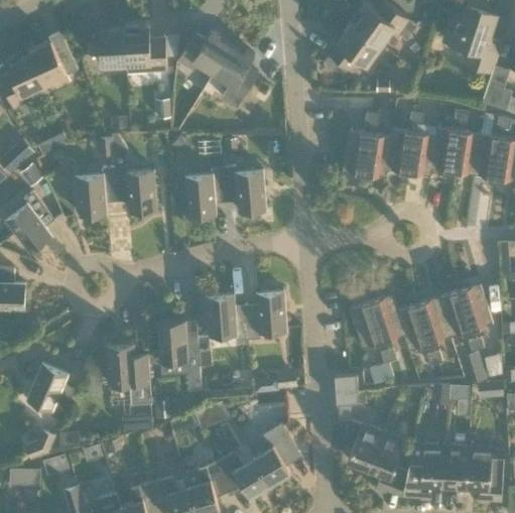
[(364,15),(355,26),(355,27),(380,45),(392,30),(406,40),(416,26),(383,1),(375,11),(365,4),(359,12),(364,15)]
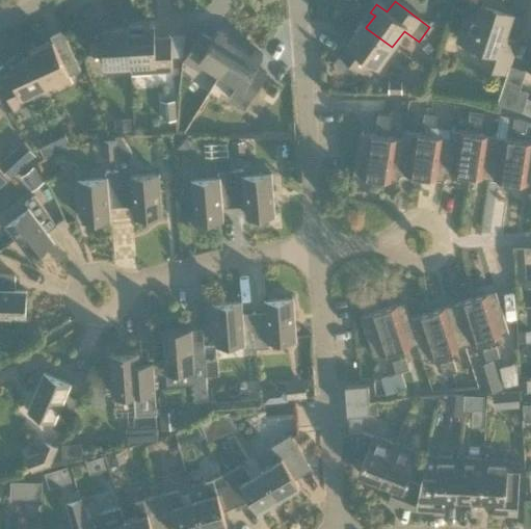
[(483,68),(506,75),(516,45),(502,41),(510,16),(480,5),(475,22),(466,19),(457,43),(488,53),(483,68)]
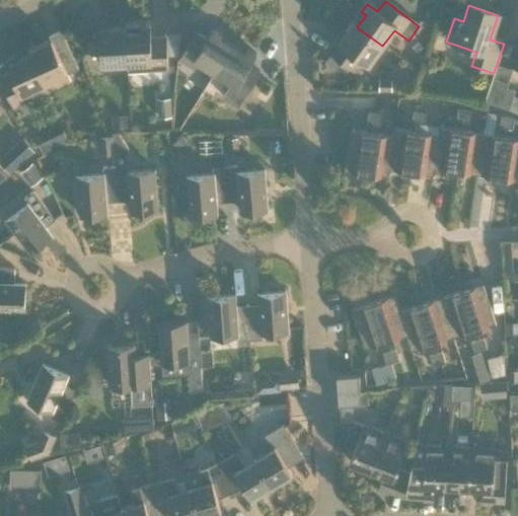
[(101,67),(127,66),(125,28),(99,29),(99,24),(87,25),(88,56),(100,55),(101,67)]
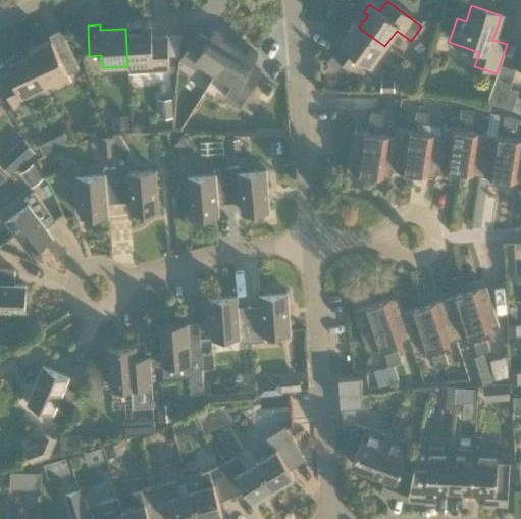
[(384,46),(359,28),(359,27),(355,24),(340,44),(337,43),(330,53),(355,71),(362,61),(370,66),(384,46)]
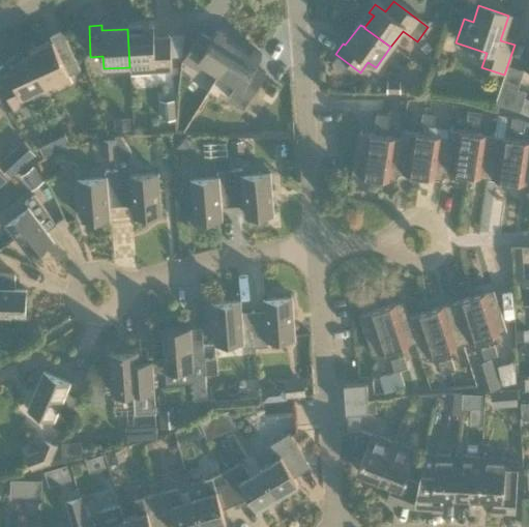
[(129,75),(150,74),(171,72),(169,39),(153,40),(152,27),(127,29),(129,67),(129,75)]
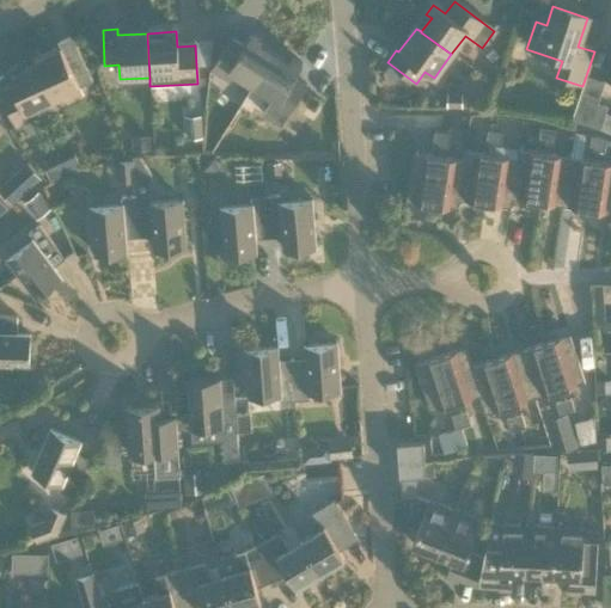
[(233,75),(252,88),(273,55),(258,45),(261,41),(251,35),(243,48),(230,40),(209,73),(228,84),(233,75)]
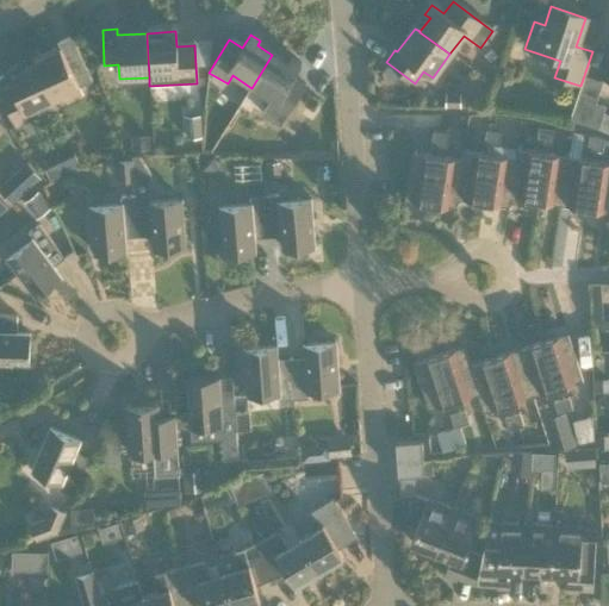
[(32,61),(35,67),(36,67),(51,101),(92,82),(70,37),(57,44),(60,49),(32,61)]
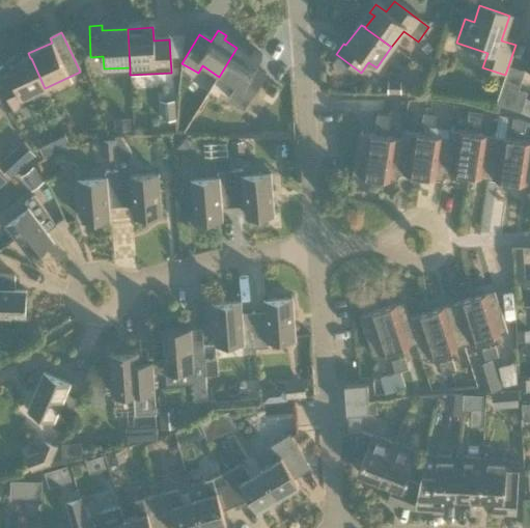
[(252,52),(250,56),(236,48),(219,77),(236,87),(227,102),(243,111),(266,76),(254,68),(261,57),(252,52)]
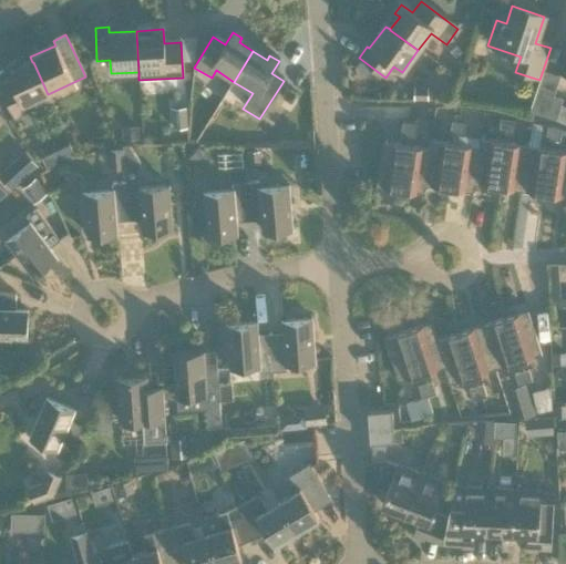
[(48,94),(33,62),(32,62),(18,69),(16,63),(6,69),(12,82),(0,86),(13,119),(51,102),(48,94)]
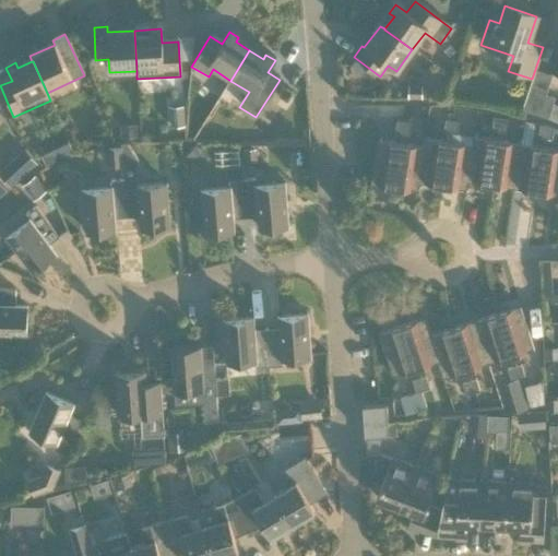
[(535,71),(524,103),(521,111),(546,119),(554,99),(545,96),(551,77),(535,71)]
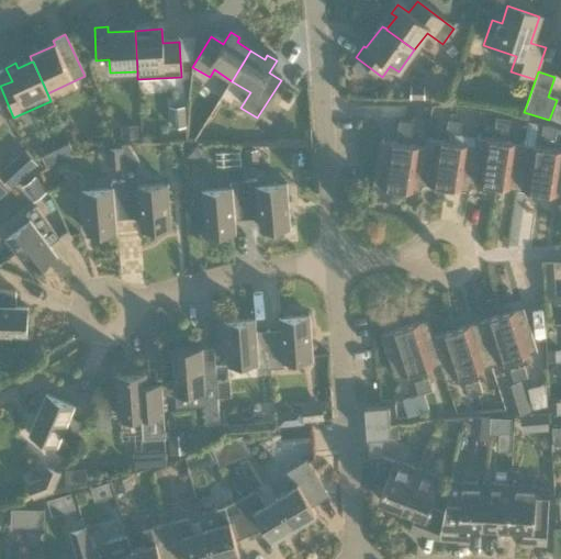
[(423,101),(424,89),(410,88),(410,101),(423,101)]
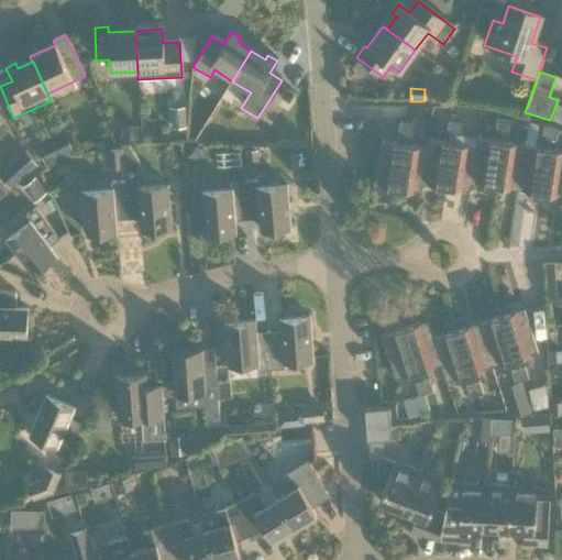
[(561,108),(557,106),(550,121),(561,125),(561,108)]
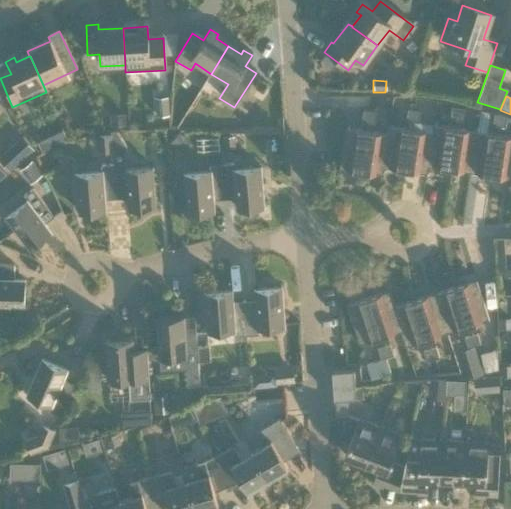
[(155,118),(168,117),(167,99),(154,100),(155,118)]
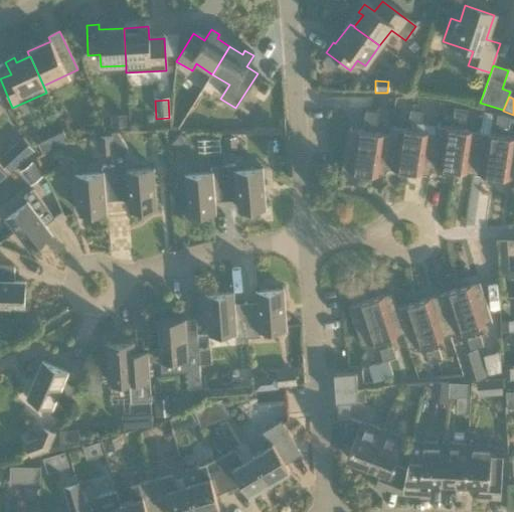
[(459,123),(461,111),(454,110),(452,122),(459,123)]
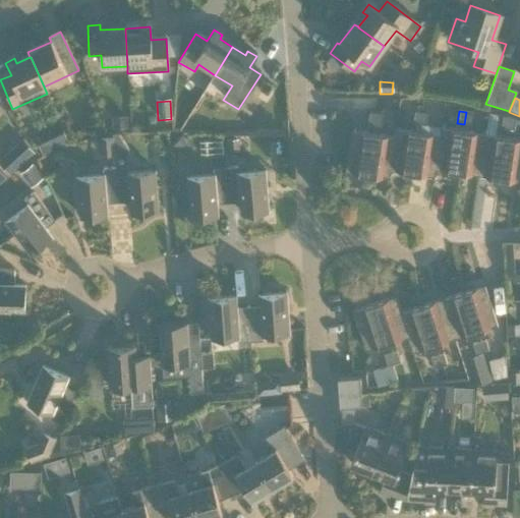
[(412,124),(419,125),(421,113),(414,112),(412,124)]
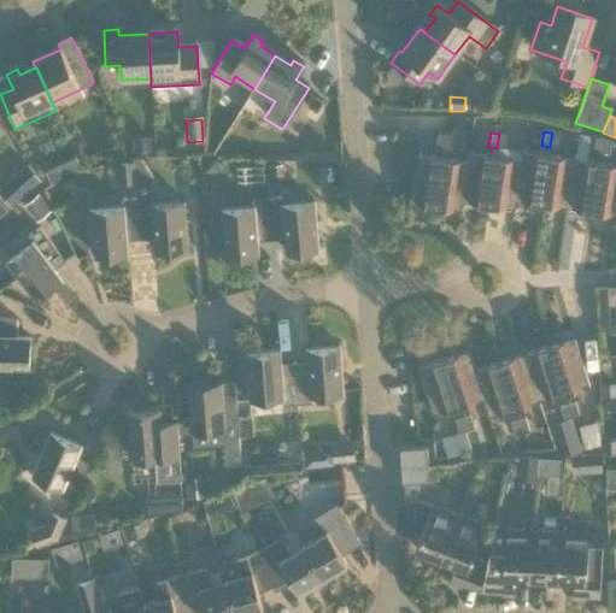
[(557,148),(559,134),(552,133),(550,147),(557,148)]
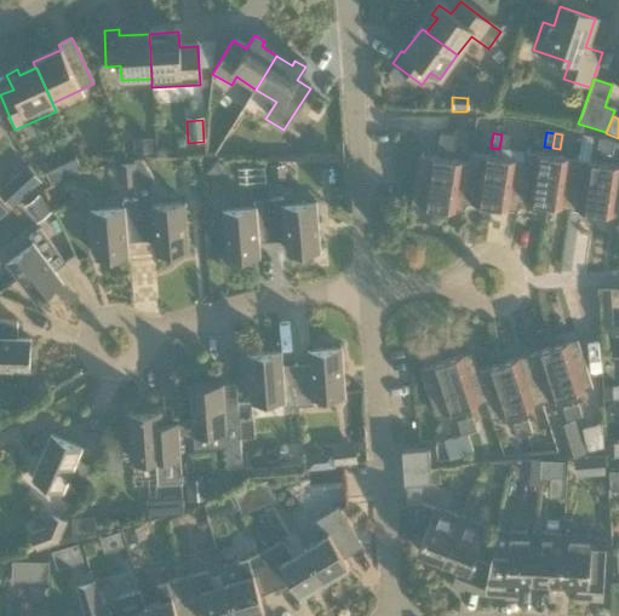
[(502,134),(499,149),(508,150),(510,137),(502,134)]
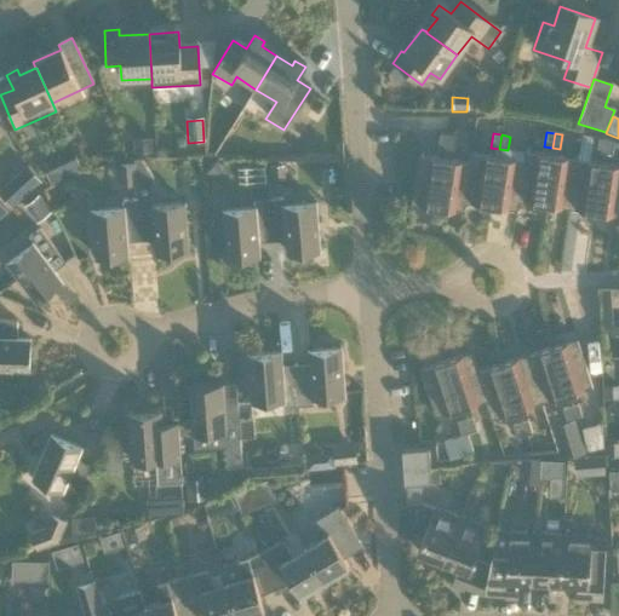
[(439,137),(437,150),(445,151),(447,138),(439,137)]
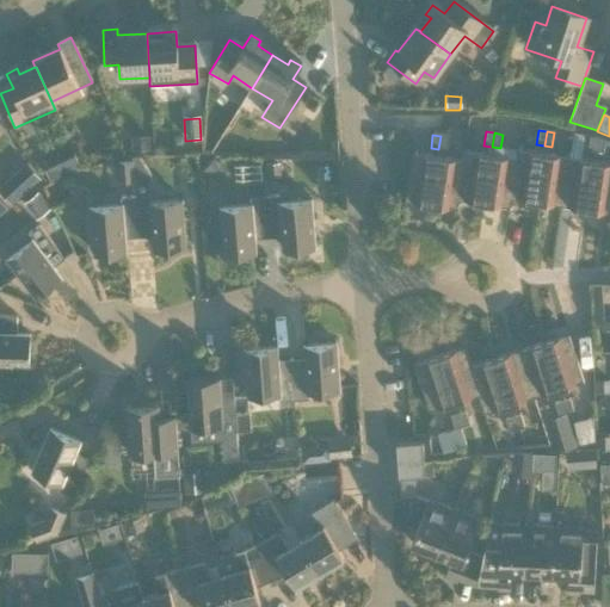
[(449,137),(441,136),(438,149),(447,150),(449,137)]
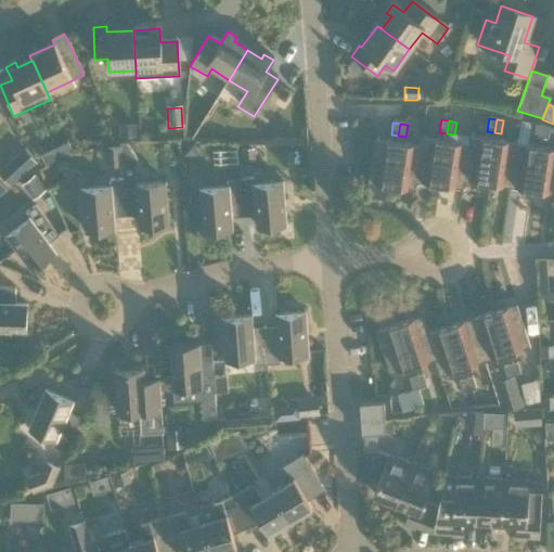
[(119,139),(136,138),(136,125),(119,126),(119,139)]
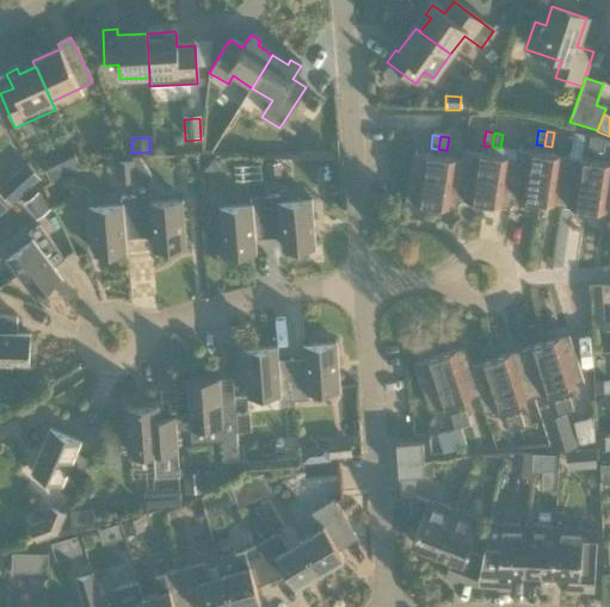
[(596,153),(598,140),(590,138),(587,152),(596,153)]
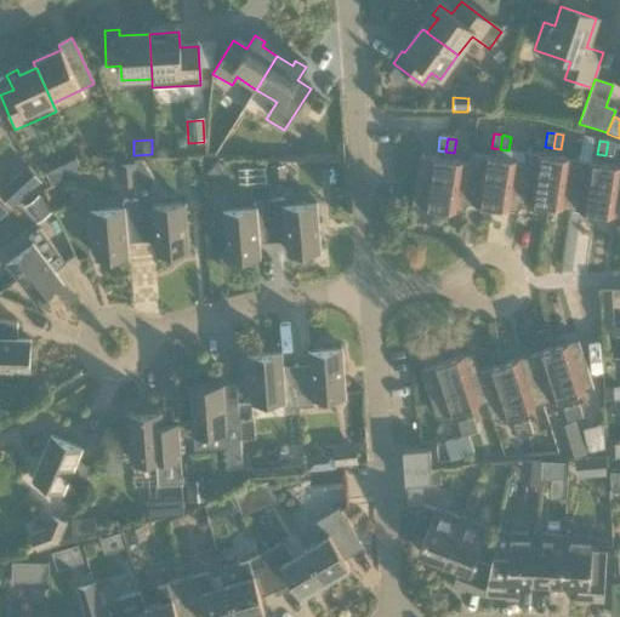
[(608,142),(606,155),(613,158),(615,143),(608,142)]
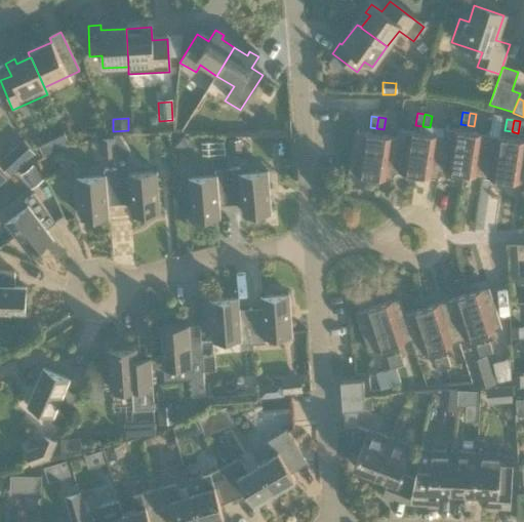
[(438,172),(460,175),(467,133),(443,130),(442,138),(438,172)]
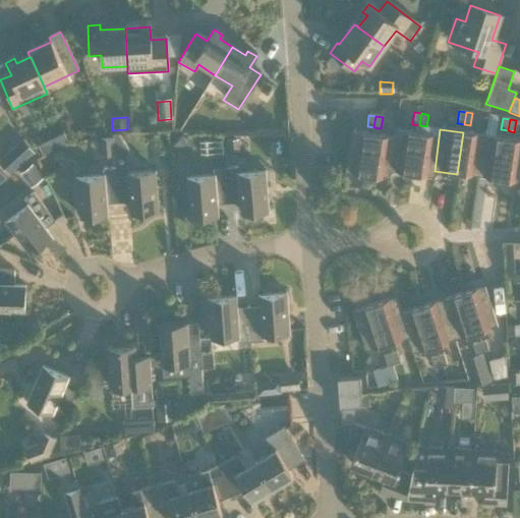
[(390,172),(412,175),(418,133),(396,130),(394,138),(390,172)]
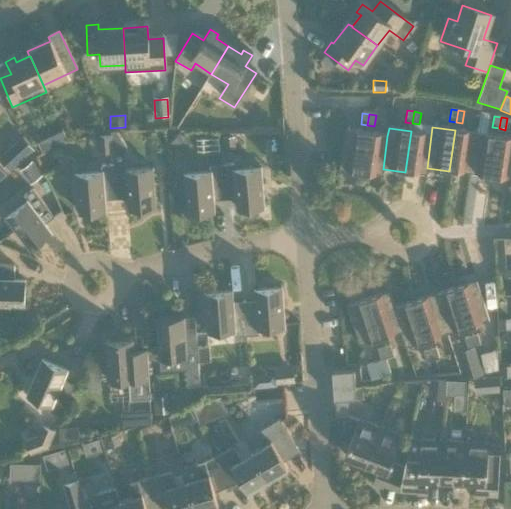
[(339,170),(360,174),(366,133),(345,129),(339,170)]
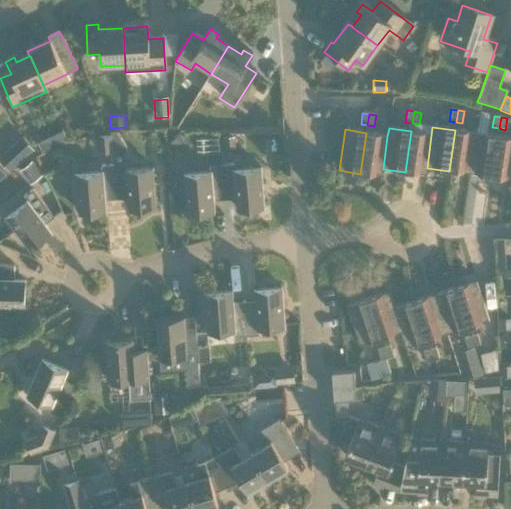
[(449,171),(470,174),(477,133),(455,130),(449,171)]
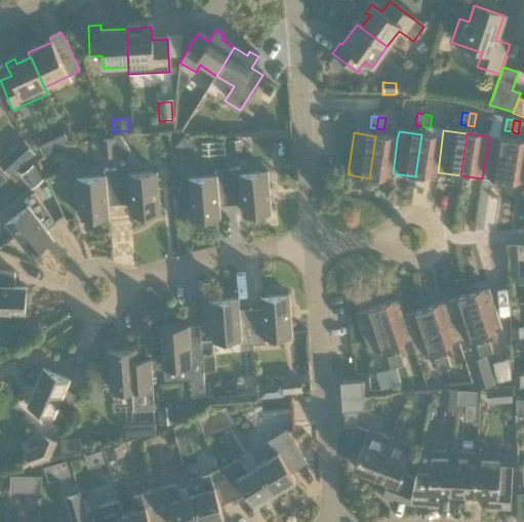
[(437,181),(438,172),(442,138),(421,134),(415,176),(437,181)]
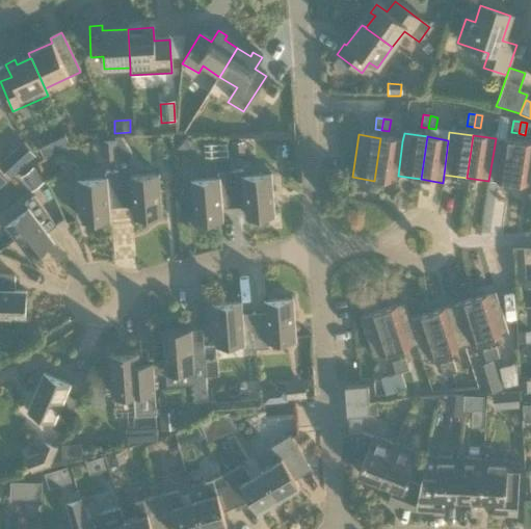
[(114,138),(115,155),(131,154),(126,146),(125,137),(114,138)]
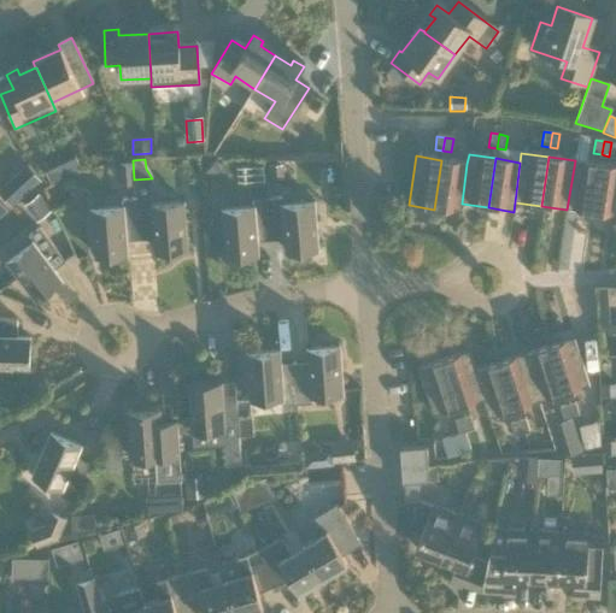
[(203,175),(217,174),(217,159),(201,160),(203,175)]
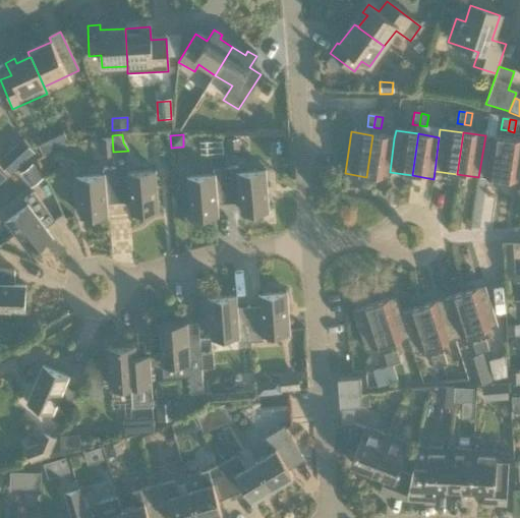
[(389,180),(390,172),(394,138),(372,135),(366,177),(389,180)]
